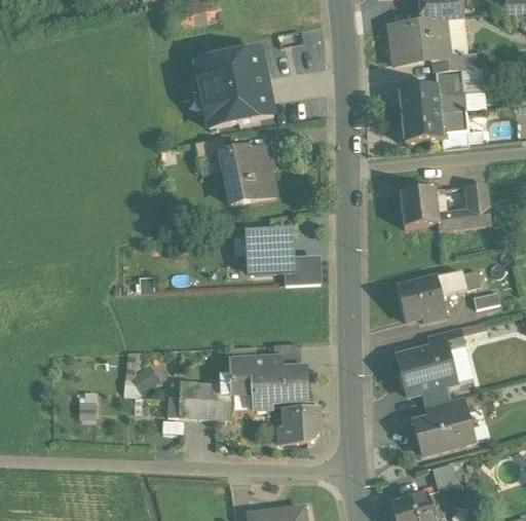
[(192,0),(166,5),(174,29),(219,20),(214,0),(192,0)]
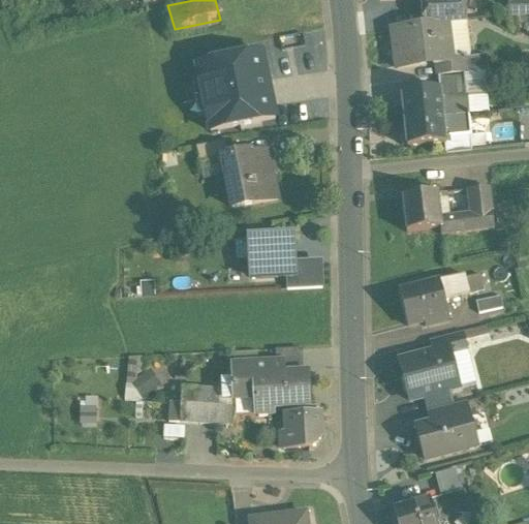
[(528,2),(528,3),(528,0),(518,0),(518,10),(528,9),(528,2)]
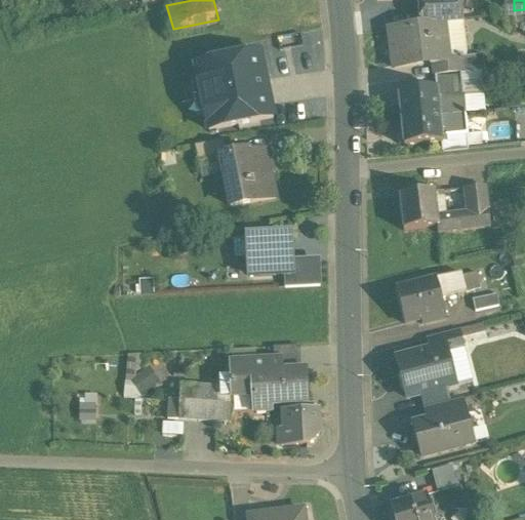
[(459,2),(421,6),(421,21),(454,16),(454,17),(460,16),(460,15),(459,2)]
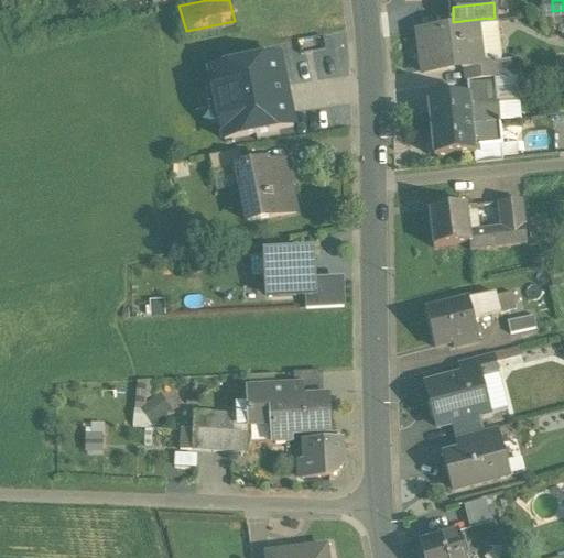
[(488,20),(479,21),(484,59),(492,58),(494,59),(497,58),(497,56),(500,53),(496,19),(498,19),(497,17),(495,17),(495,18),(488,19),(488,20)]
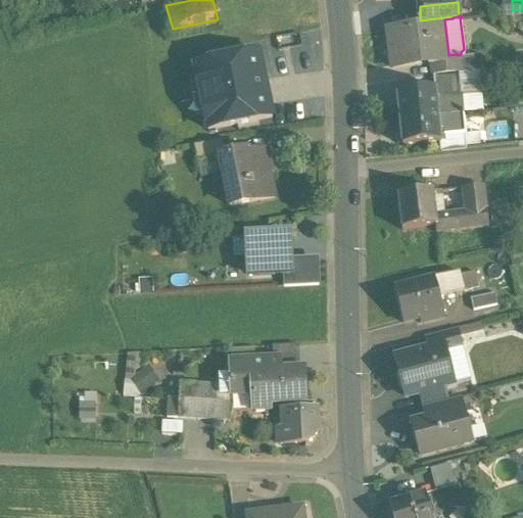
[(420,20),(387,26),(392,63),(428,59),(428,60),(432,59),(458,56),(458,55),(457,54),(448,55),(444,19),(453,18),(453,17),(453,16),(420,20)]
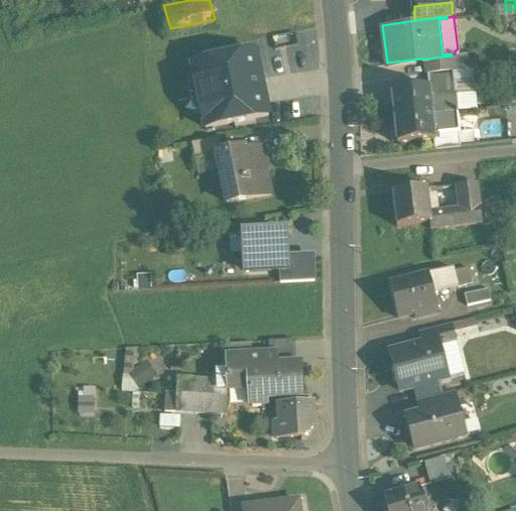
[(475,51),(452,54),(452,55),(453,68),(476,66),(475,51)]
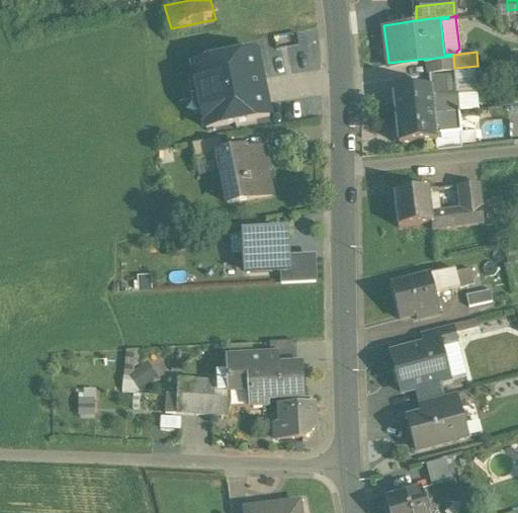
[(205,127),(269,115),(257,53),(193,65),(205,127)]
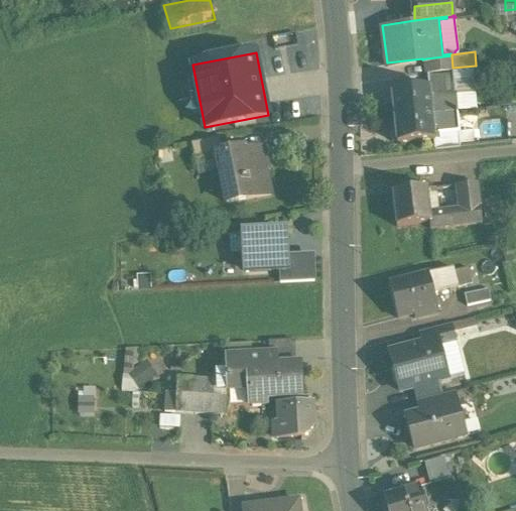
[(452,55),(426,58),(427,71),(453,68),(452,55)]
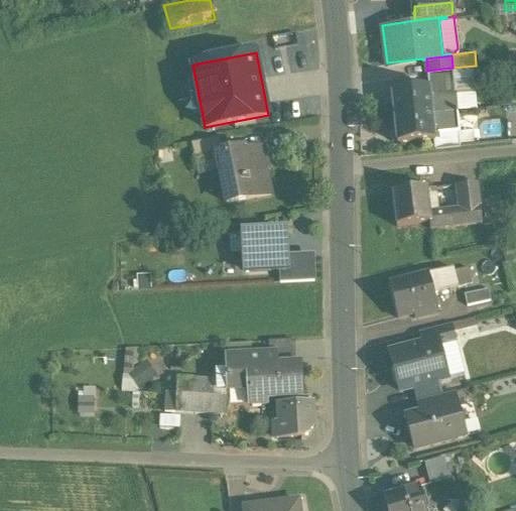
[(429,84),(392,88),(394,114),(432,110),(430,95),(430,91),(429,84)]
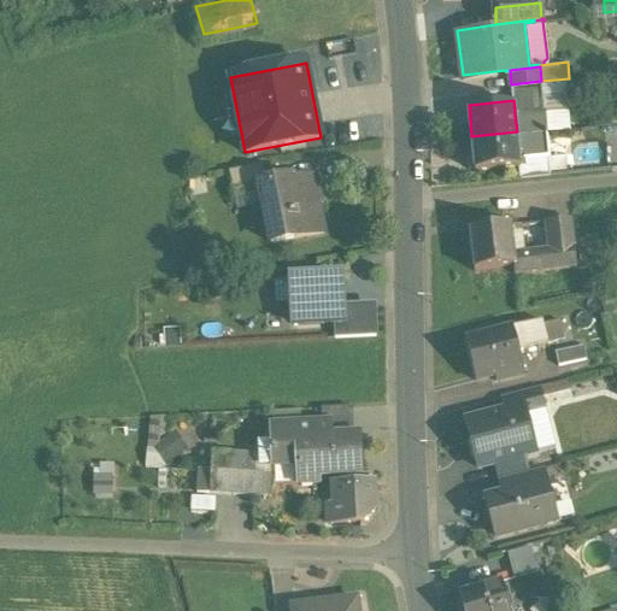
[(522,112),(515,113),(517,131),(546,129),(545,110),(522,112)]
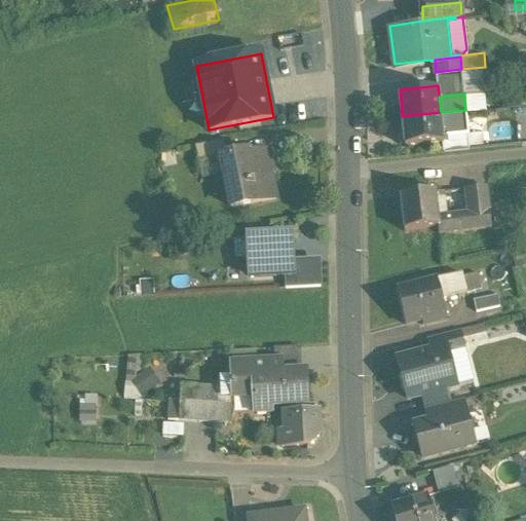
[(465,110),(441,112),(443,132),(467,129),(465,110)]
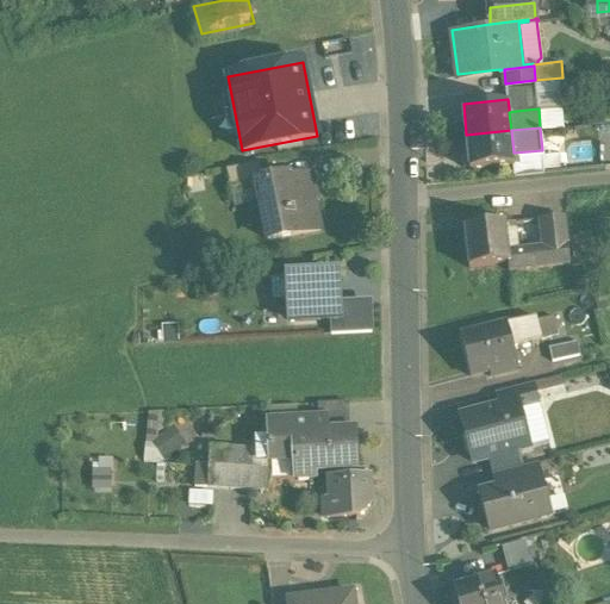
[(511,130),(466,135),(470,166),(512,161),(514,161),(514,153),(511,130)]
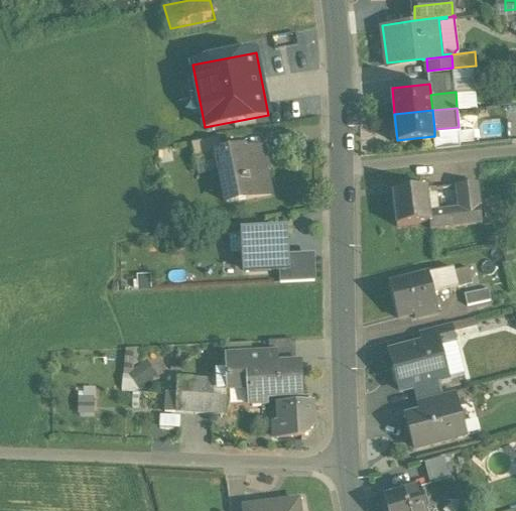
[(459,127),(434,129),(434,136),(433,136),(434,145),(460,142),(459,127)]
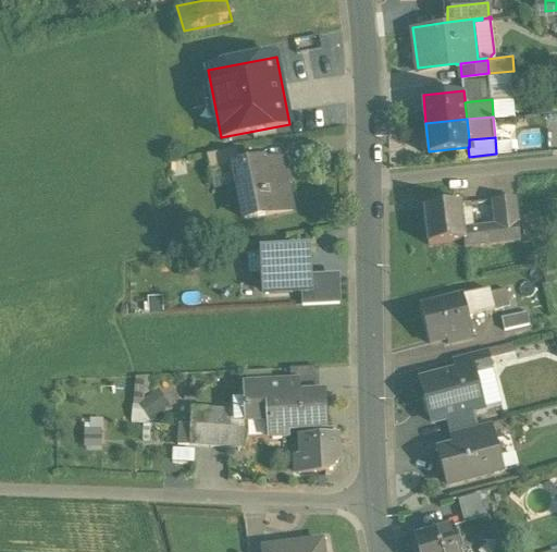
[(236,144),(207,150),(211,174),(213,173),(212,168),(234,163),(240,162),(236,144)]
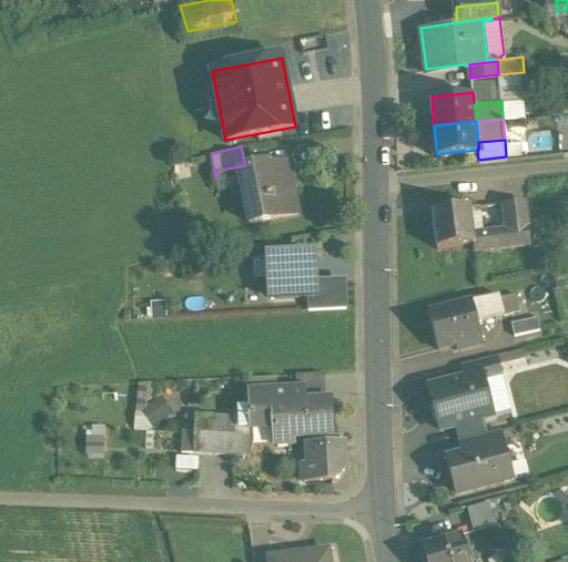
[(245,165),(239,166),(250,220),(297,210),(293,184),(296,184),(291,160),(267,164),(266,162),(245,165)]
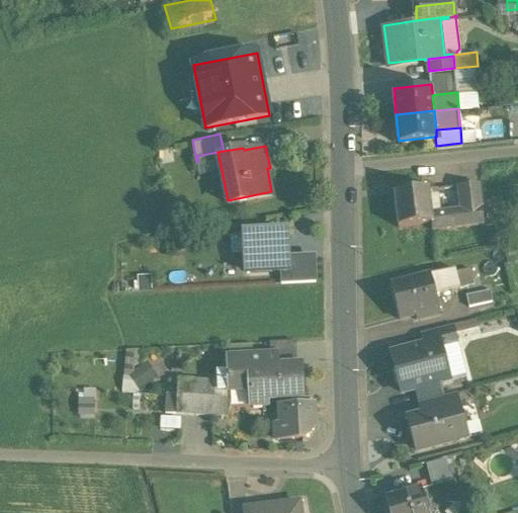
[(479,181),(457,183),(460,205),(482,203),(479,181)]
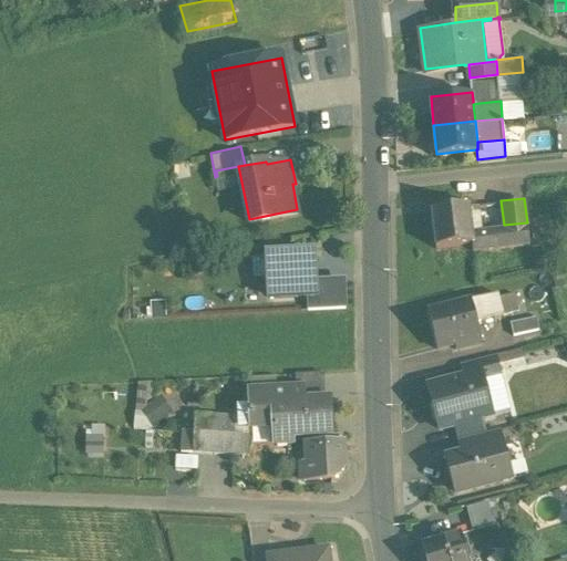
[(468,203),(431,207),(435,245),(472,240),(473,240),(472,229),(470,209),(468,204),(468,203)]
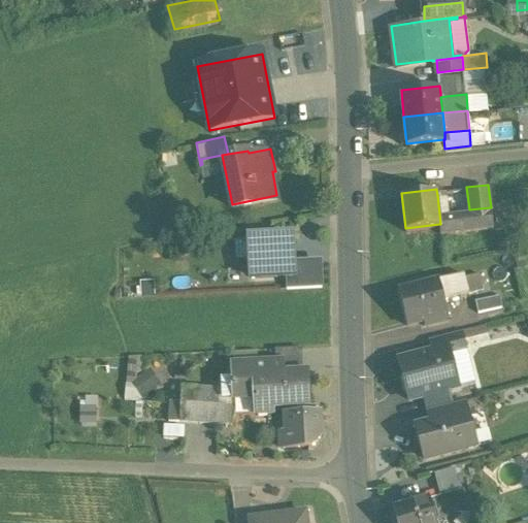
[(469,209),(462,210),(464,228),(493,225),(491,207),(469,209)]
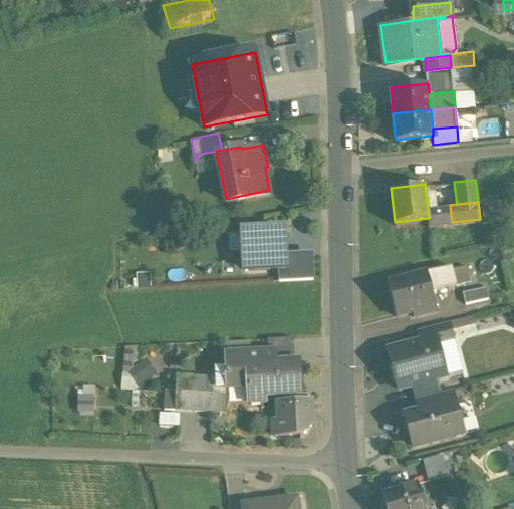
[(450,205),(428,208),(429,218),(428,218),(428,225),(452,222),(450,205)]
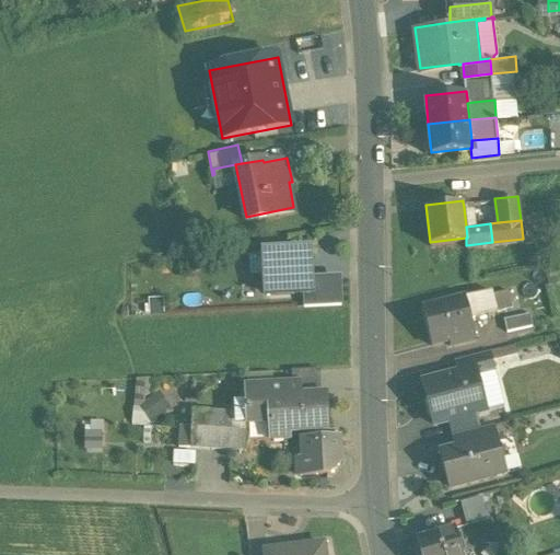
[(283,249),(264,250),(266,287),(266,291),(270,290),(270,291),(303,289),(312,289),(311,276),(311,273),(310,264),(311,264),(310,247),(292,249),(283,249)]
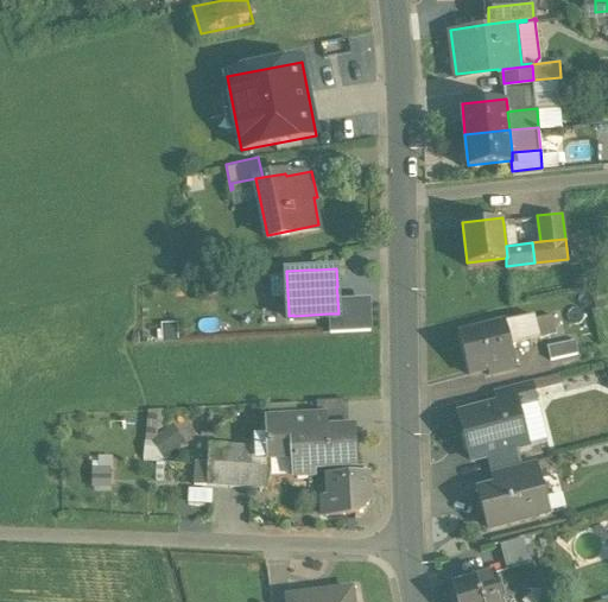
[(368,297),(337,299),(339,314),(329,314),(330,328),(369,325),(368,297)]
